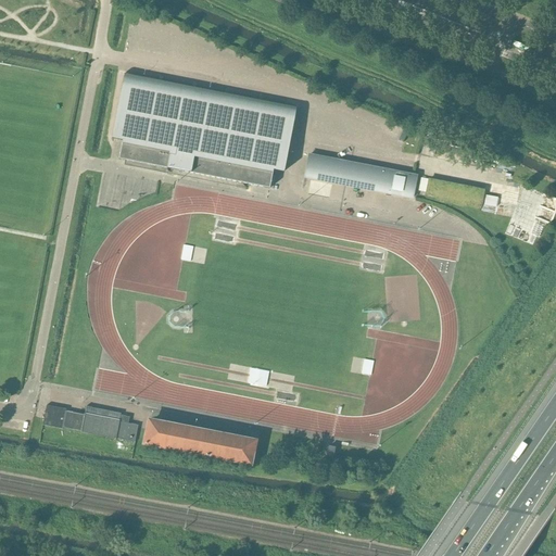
[(118,160),(237,182),(269,189),(273,171),(283,173),(297,108),(124,74),(112,139),(123,141),(118,160)]
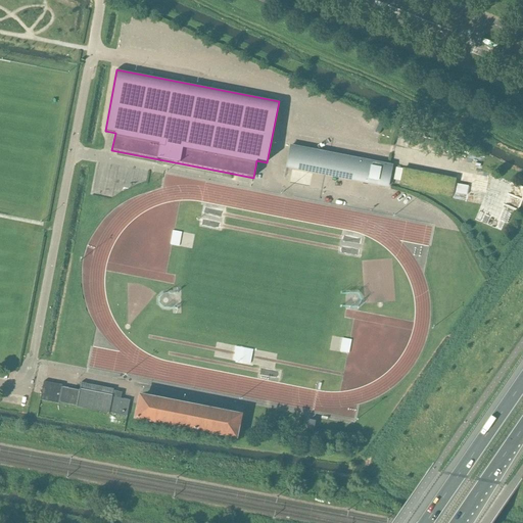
[(379,134),(381,131),(384,123),(380,122),(376,129),(375,132),(379,134)]
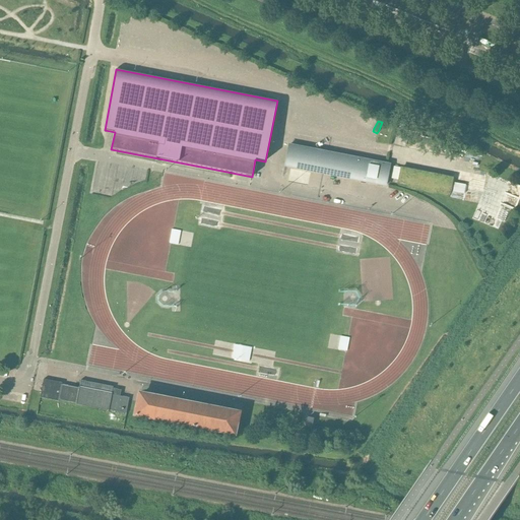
[(389,165),(387,165),(288,145),(284,166),(385,186),(389,165)]
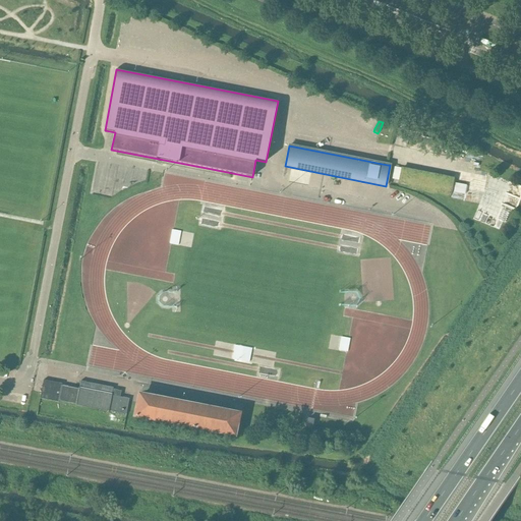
[(392,179),(399,180),(402,169),(402,168),(395,167),(392,179)]
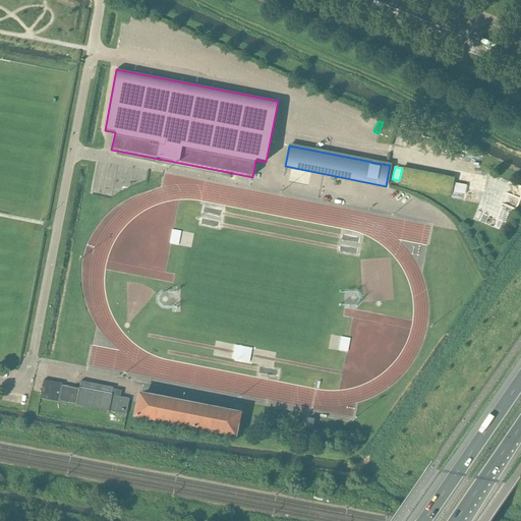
[(126,414),(128,403),(129,399),(120,397),(121,391),(113,390),(113,388),(80,381),(79,389),(62,386),(62,384),(44,381),(40,399),(109,412),(109,411),(126,414)]
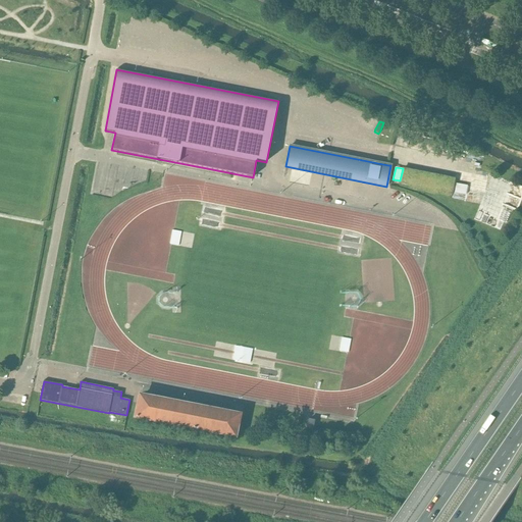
[(207,410),(199,408),(200,405),(183,401),(181,405),(171,403),(172,399),(161,397),(160,401),(151,399),(151,395),(140,393),(139,397),(135,417),(235,436),(240,412),(227,410),(226,413),(220,412),(221,409),(208,406),(207,410)]
